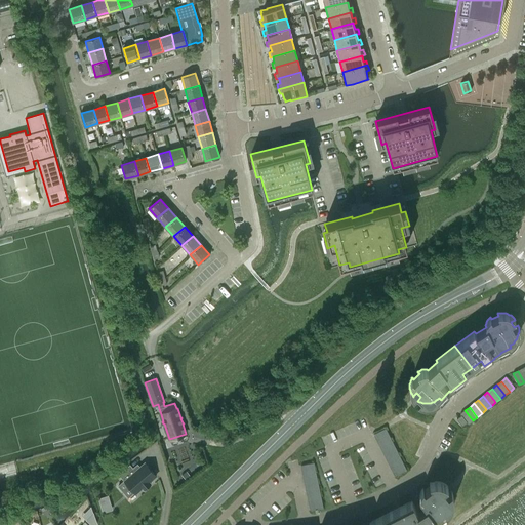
[(460,414),(461,415),(467,422),(468,425),(473,420),(465,410),(460,414)]
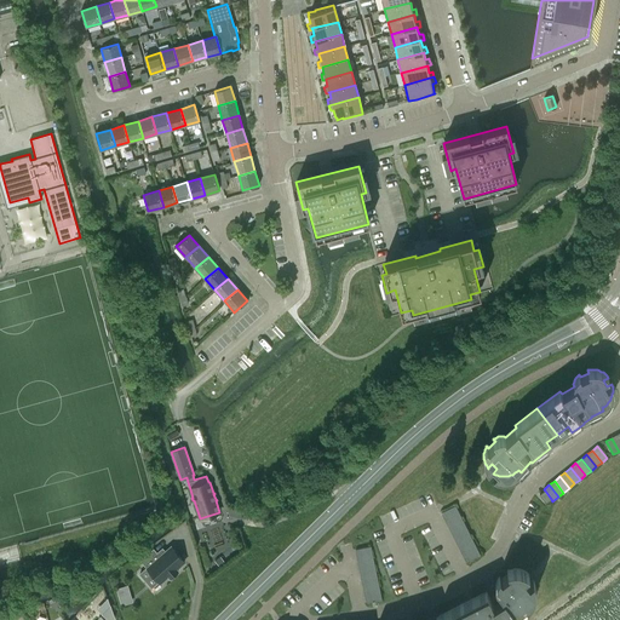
[(551,499),(545,491),(539,494),(546,503),(551,499)]
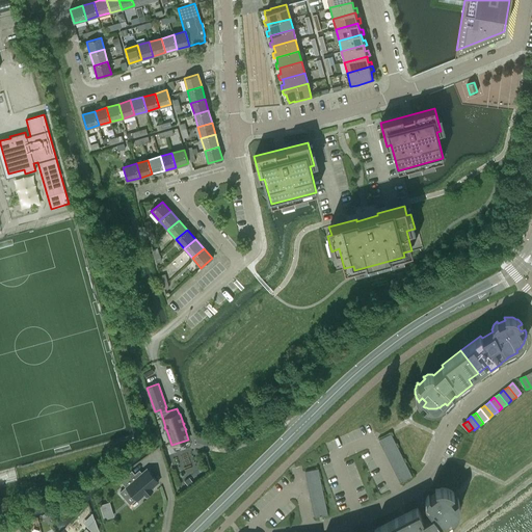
[(381,445),(394,439),(391,433),(379,440),(381,445)]
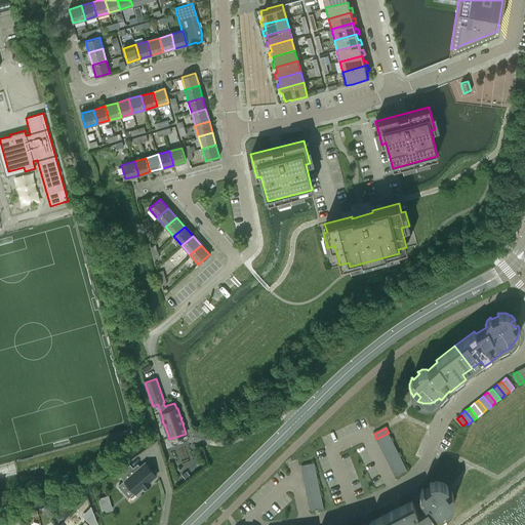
[(391,439),(389,433),(376,439),(379,444),(391,439)]
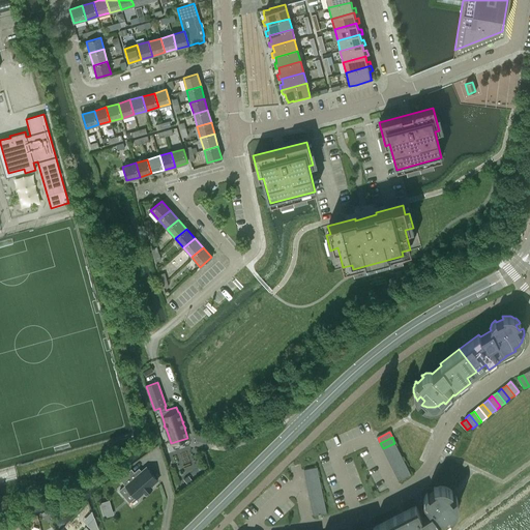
[(385,453),(398,448),(394,443),(383,448),(385,453)]
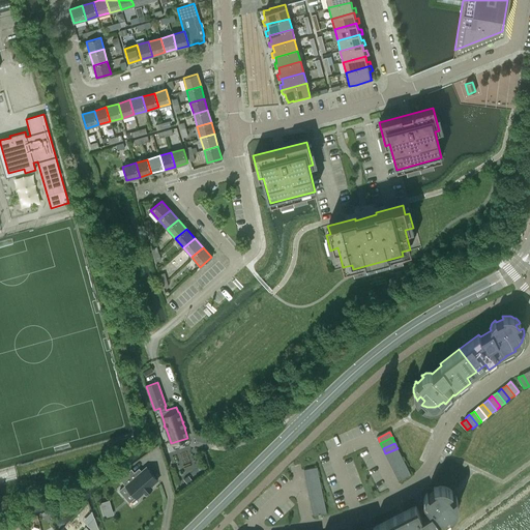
[(388,460),(400,453),(398,448),(385,453),(388,460)]
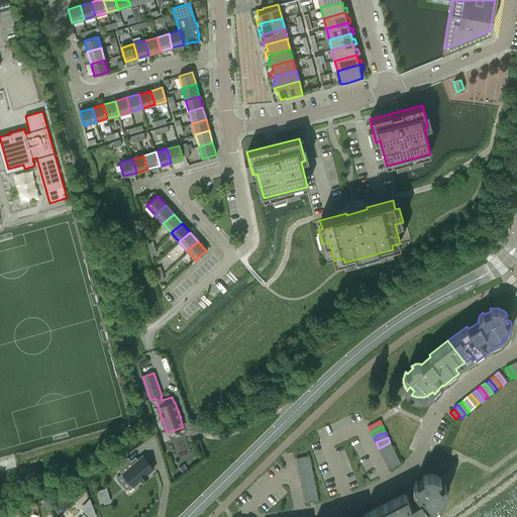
[(381,453),(393,447),(390,442),(379,448),(381,453)]
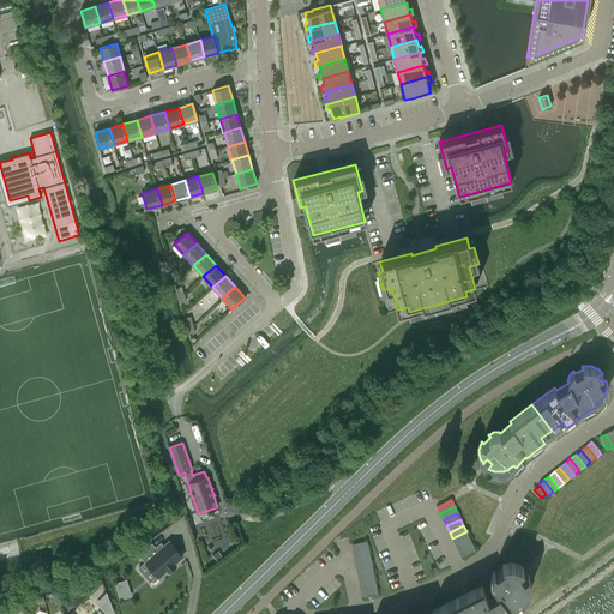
[(456,545),(469,537),(467,531),(452,539),(456,545)]
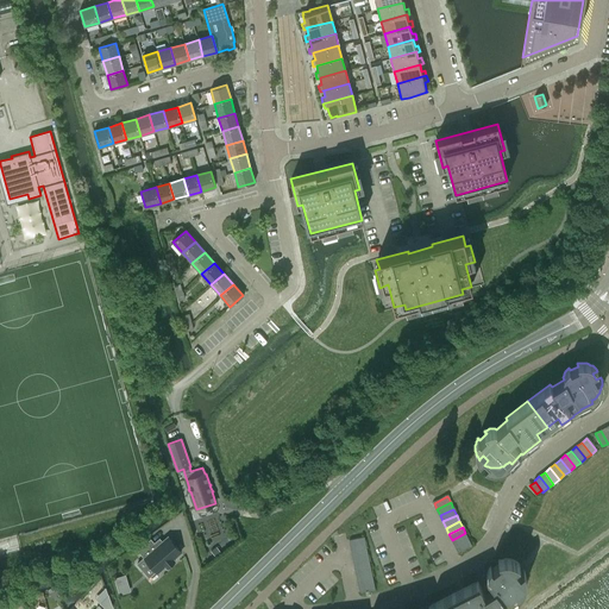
[(456,546),(469,539),(465,533),(452,540),(456,546)]
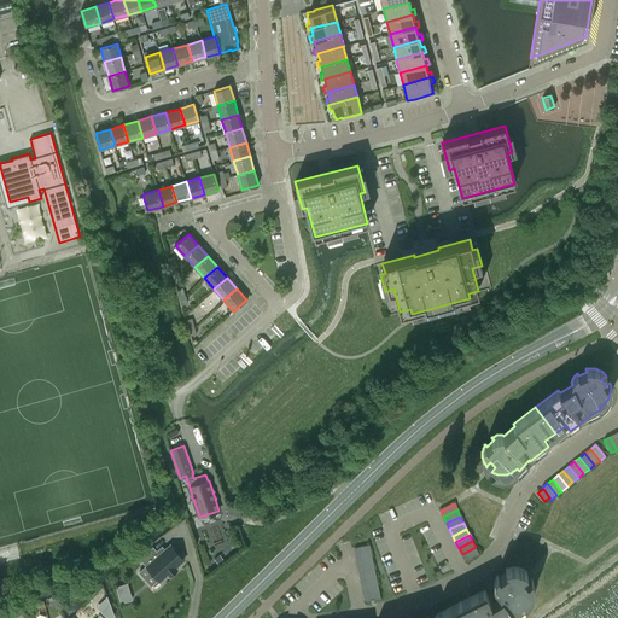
[(354,548),(356,554),(371,552),(369,544),(354,548)]
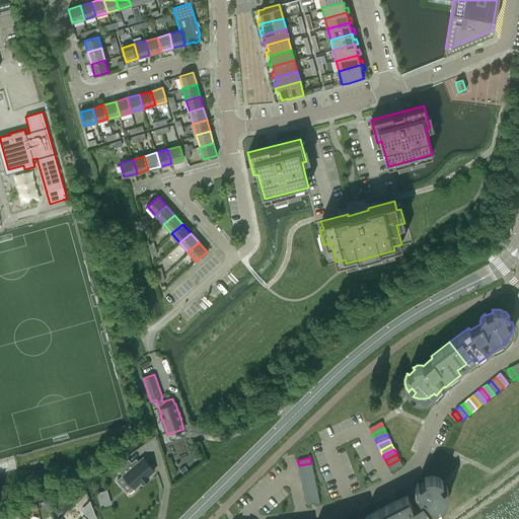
[(118,469),(134,488),(141,482),(143,484),(149,477),(148,475),(154,470),(153,469),(143,458),(136,464),(134,461),(132,463),(129,460),(118,469)]
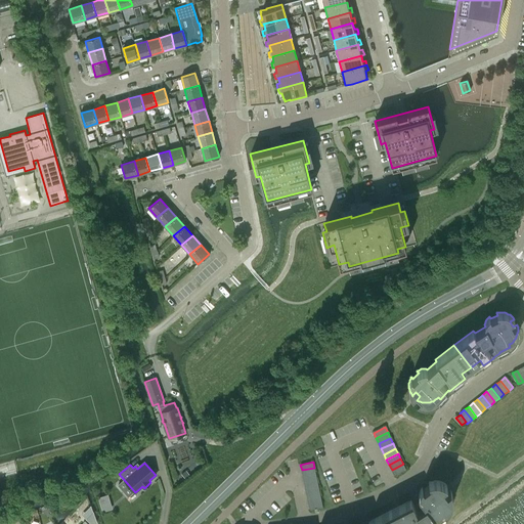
[(403,464),(392,470),(394,475),(406,469),(403,464)]
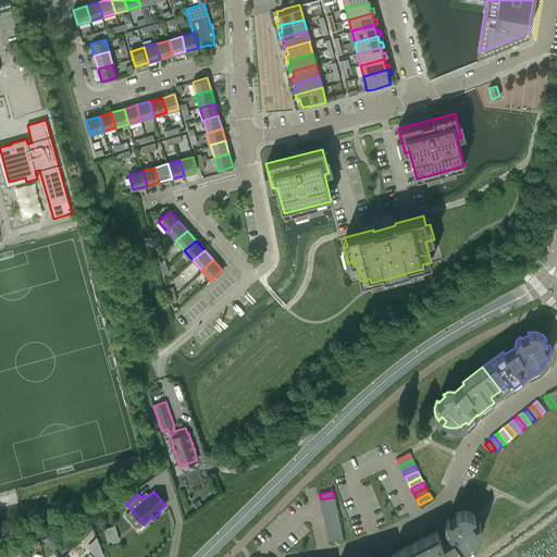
[(321,499),(322,506),(335,503),(334,497),(321,499)]
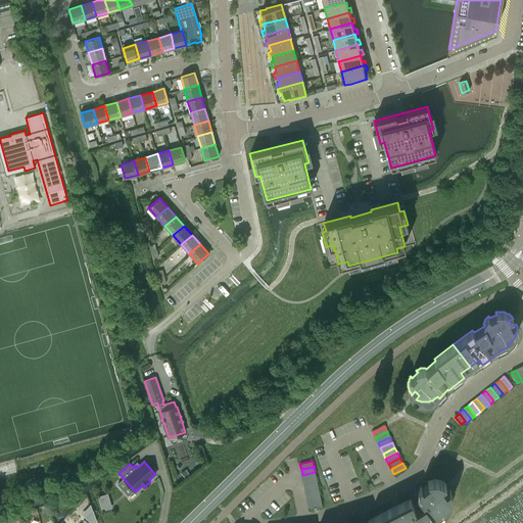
[(302,475),(303,480),(317,478),(315,472),(302,475)]
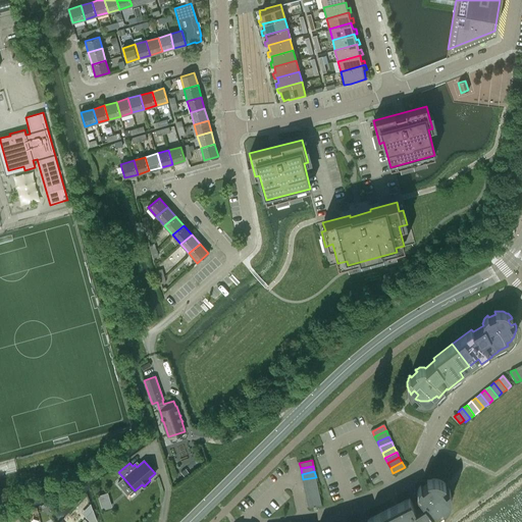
[(303,479),(304,485),(317,482),(316,477),(303,479)]
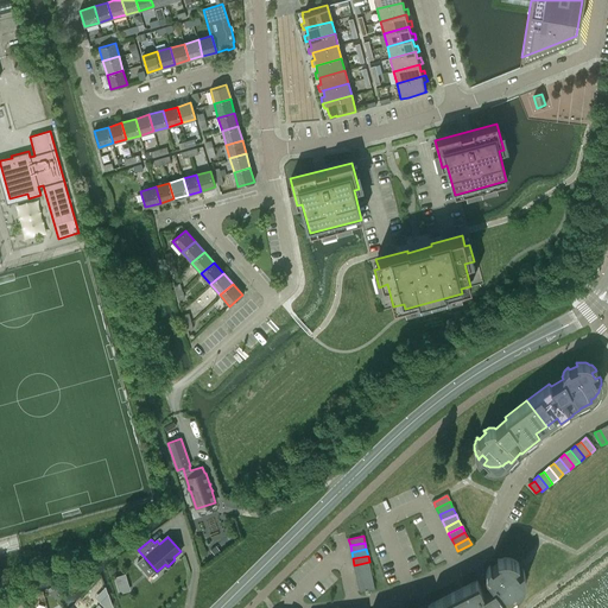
[(486,572),(486,574),(485,574),(483,572),(475,577),(476,580),(453,591),(460,607),(492,607),(491,605),(502,597),(507,605),(519,595),(518,593),(519,591),(520,590),(521,588),(523,587),(524,586),(524,583),(525,582),(525,580),(525,577),(525,576),(525,574),(524,571),(524,570),(523,568),(518,571),(514,567),(519,563),(517,562),(515,561),(514,559),(512,558),(511,558),(508,557),(506,557),(505,557),(502,557),(501,558),(499,558),(496,559),(498,559),(499,562),(492,567),(489,564),(488,565),(488,568),(487,569),(486,570),(486,572)]
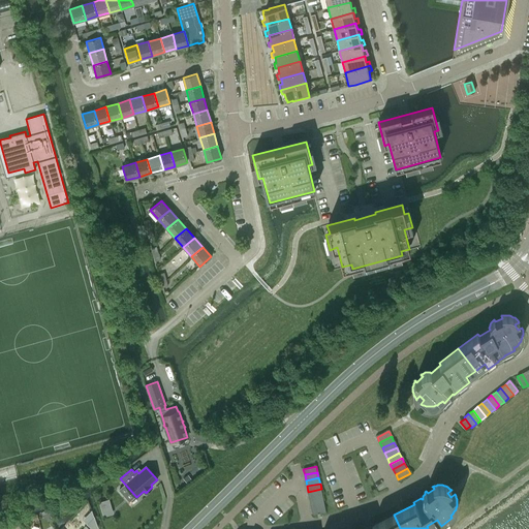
[(308,492),(309,498),(322,495),(321,489),(308,492)]
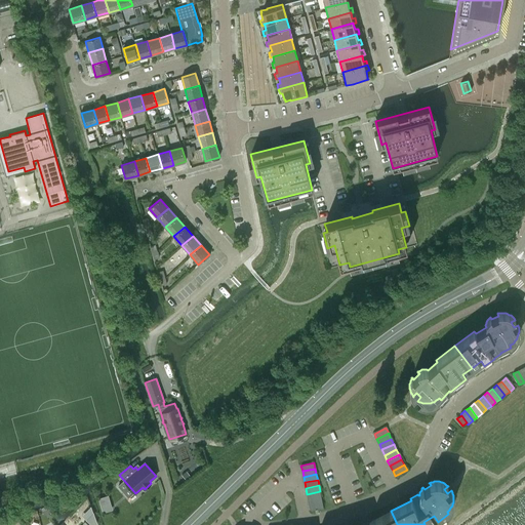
[(307,494),(309,499),(321,497),(320,491),(307,494)]
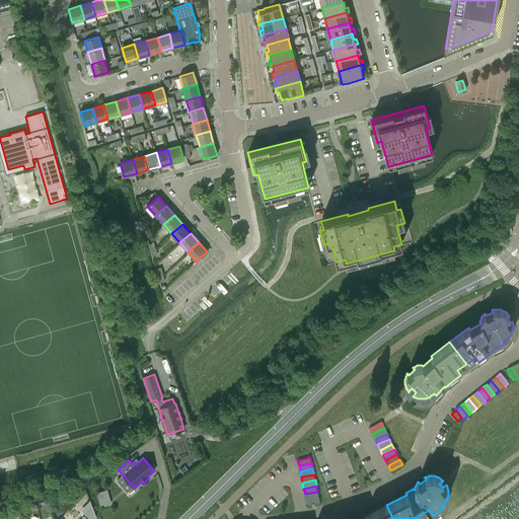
[(106,490),(97,493),(98,498),(108,495),(106,490)]
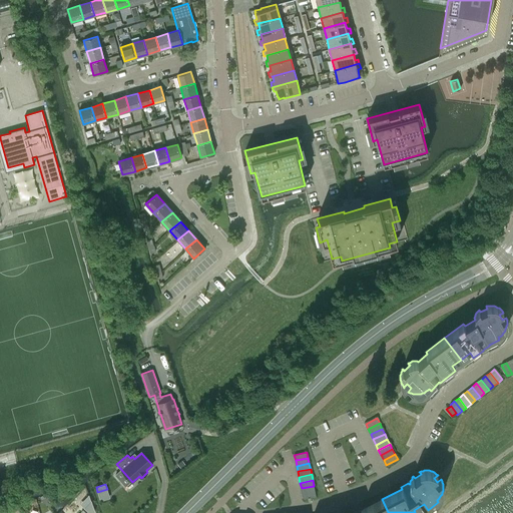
[(302,488),(303,494),(315,491),(314,486),(302,488)]
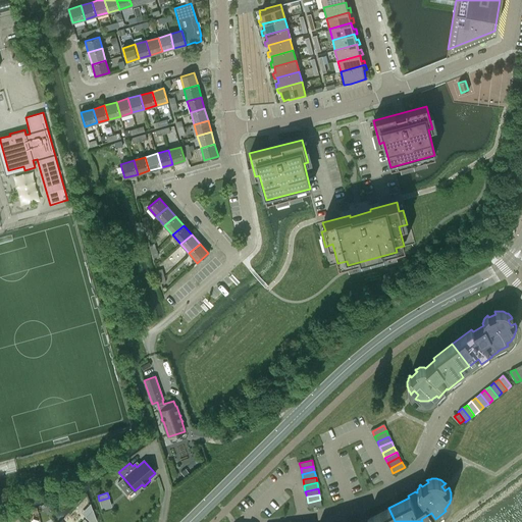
[(321,506),(320,500),(308,503),(309,508),(321,506)]
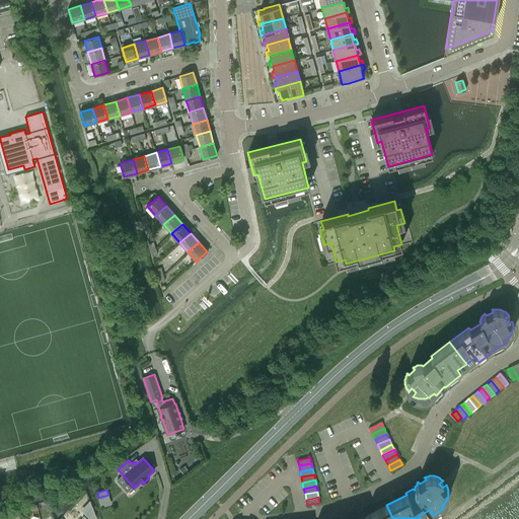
[(357,518),(392,518),(386,505),(365,516),(364,514),(357,517),(357,518)]
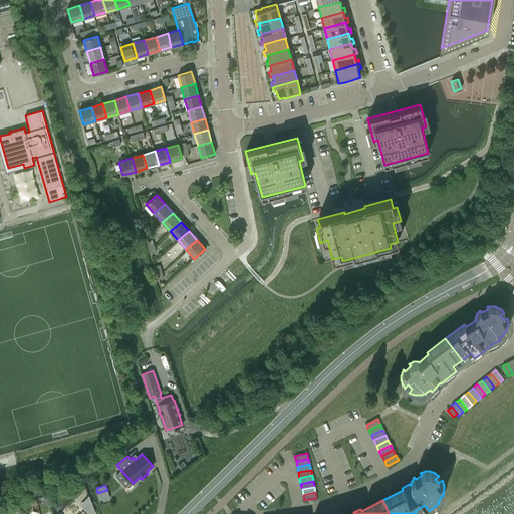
[(91,502),(84,509),(89,513),(92,513),(94,512),(91,502)]
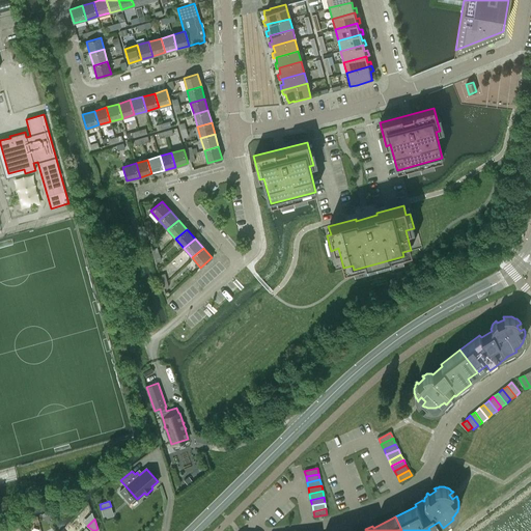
[(72,520),(62,530),(63,530),(75,530),(79,527),(72,520)]
